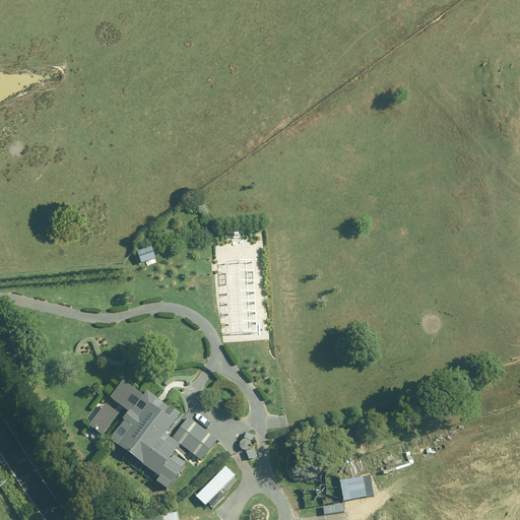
[(111,398),(130,413),(110,440),(160,478),(157,482),(168,490),(182,470),(170,461),(181,446),(201,461),(216,441),(188,418),(172,441),(165,436),(180,416),(147,391),(143,397),(123,382),(111,398)]
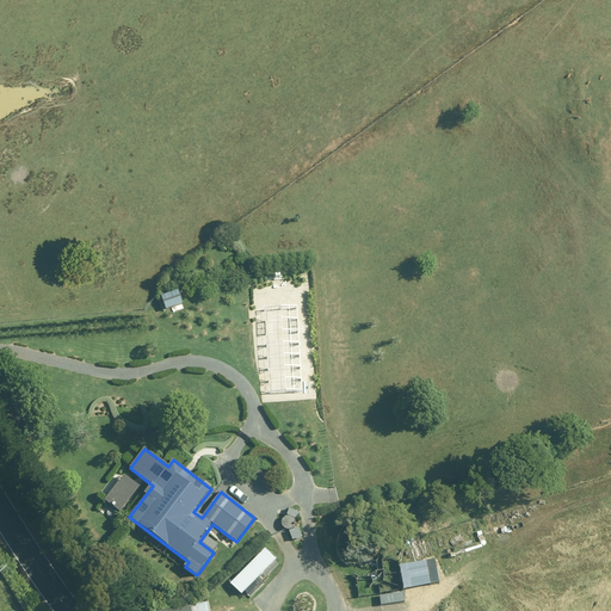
[(121,475),(103,503),(113,510),(115,507),(122,511),(139,486),(121,475)]
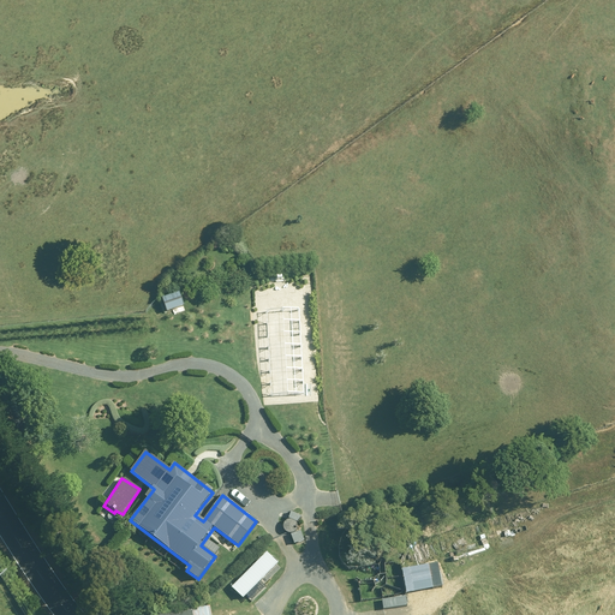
[(267,553),(232,589),(244,599),(279,563),(267,553)]
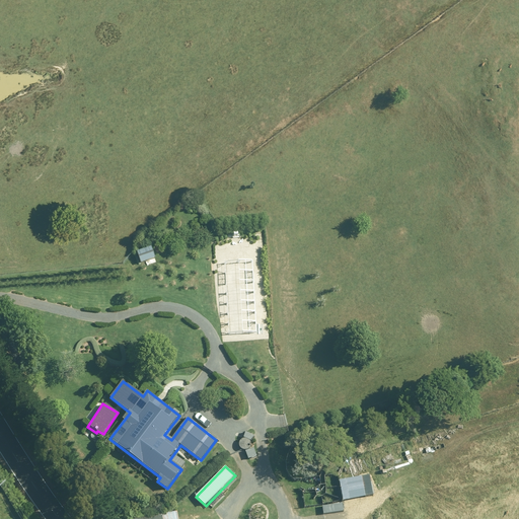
[(345,518),(343,503),(322,506),(324,518),(345,518)]
